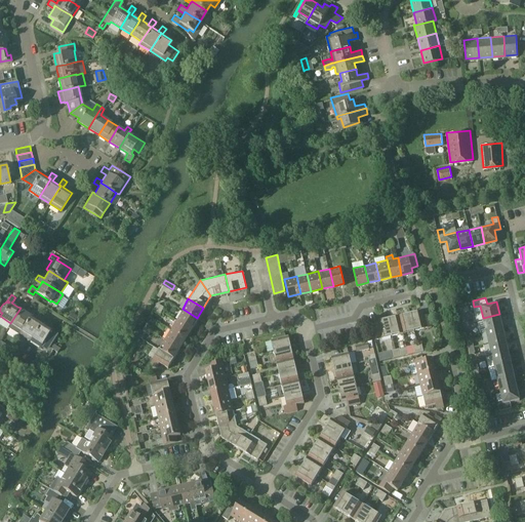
[(31,315),(28,313),(22,309),(25,304),(22,302),(17,307),(21,308),(10,323),(21,329),(21,330),(27,321),(31,315)]
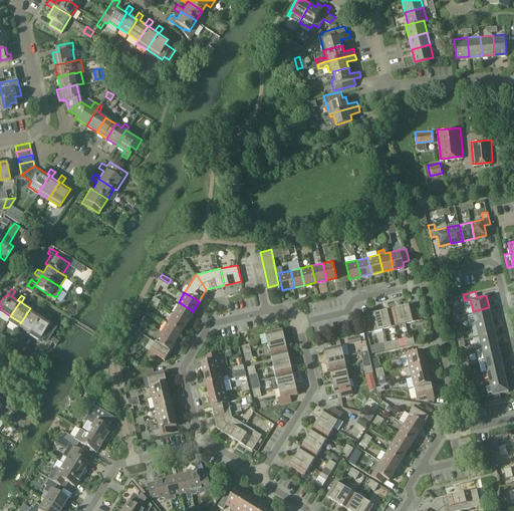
[(29,332),(40,314),(37,313),(32,309),(35,304),(31,301),(27,306),(30,308),(26,314),(20,323),(20,322),(18,325),(29,332)]
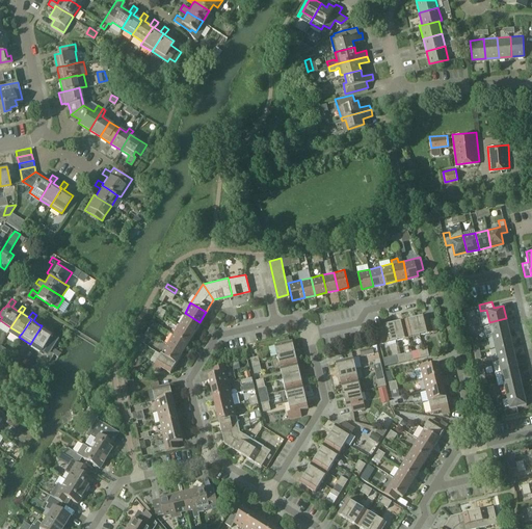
[(193,332),(200,322),(185,313),(179,322),(193,332)]
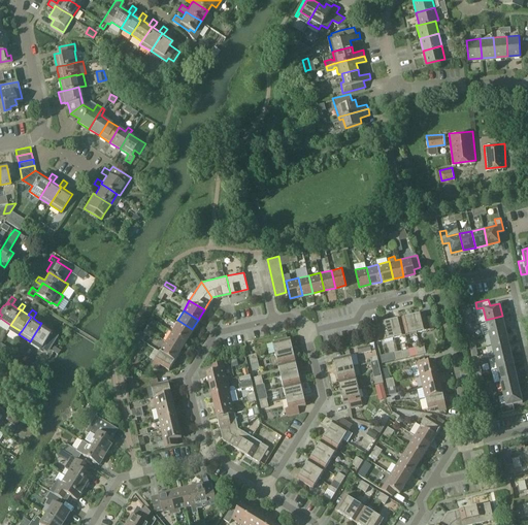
[(411,314),(416,331),(434,327),(431,315),(425,316),(423,310),(411,314)]
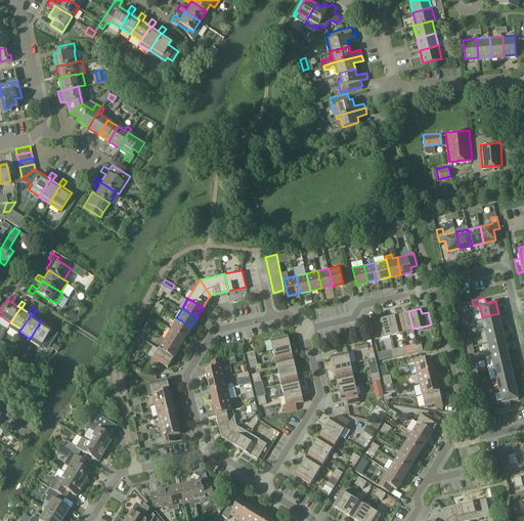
[(402,331),(412,329),(408,311),(398,313),(402,331)]
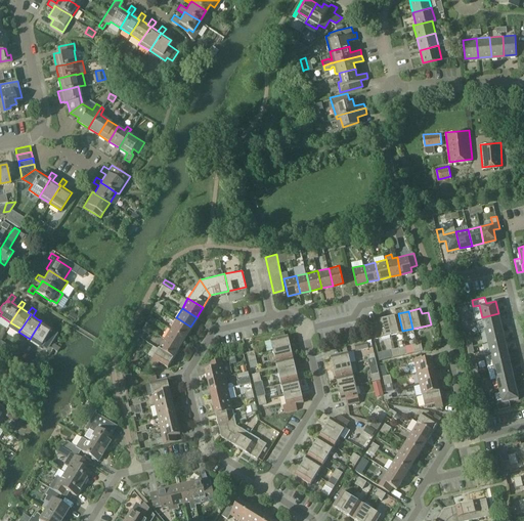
[(403,336),(402,331),(398,313),(387,316),(391,334),(397,332),(398,337),(403,336)]
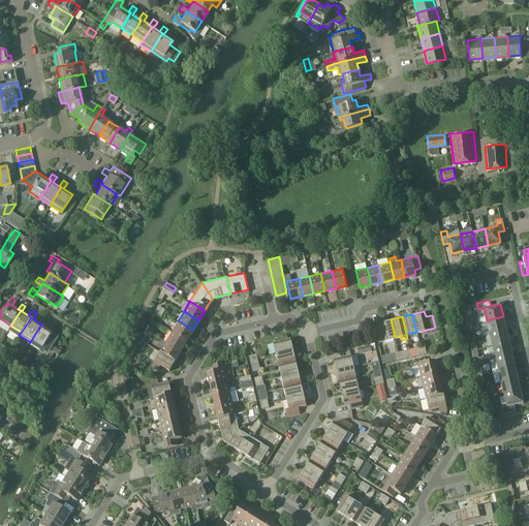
[(490,332),(506,329),(503,316),(487,320),(490,332)]
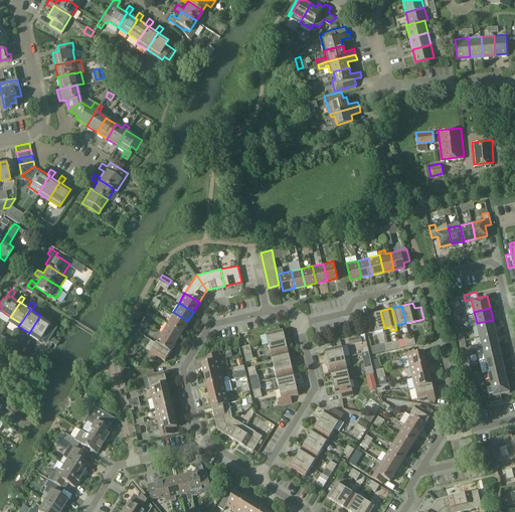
[(50,322),(42,317),(45,311),(41,309),(37,314),(40,315),(29,333),(44,343),(54,328),(49,324),(50,322)]
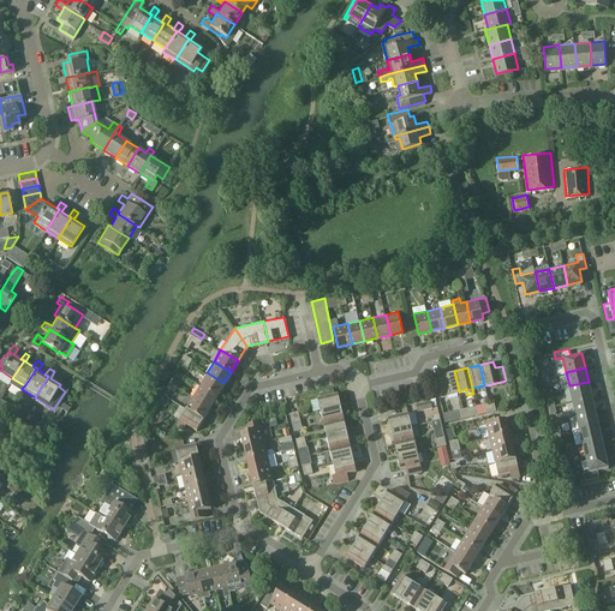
[(446,395),(459,391),(454,371),(441,375),(446,395)]
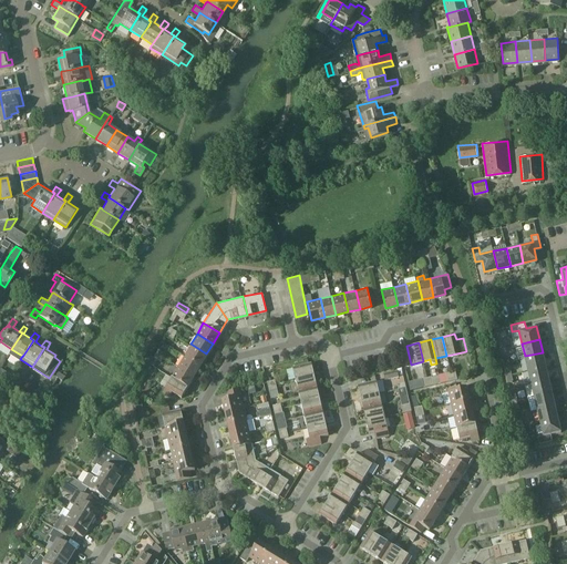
[(199,365),(206,354),(191,344),(184,355),(199,365)]
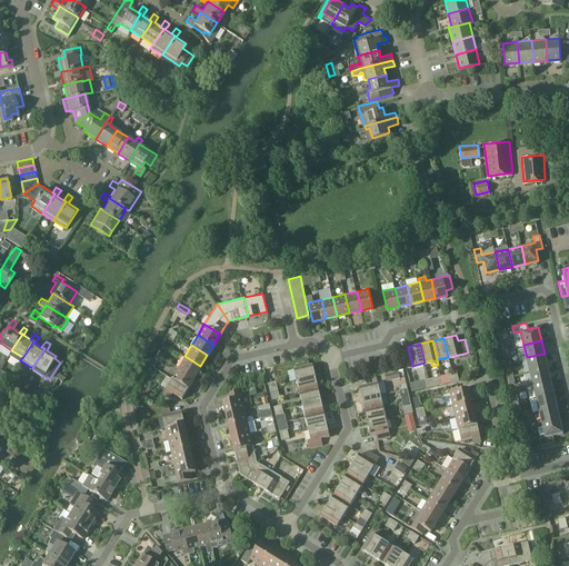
[(529,370),(548,366),(545,354),(527,357),(529,370)]
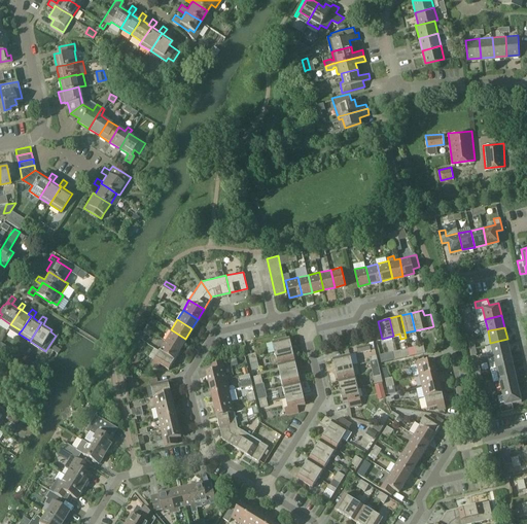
[(180,348),(185,339),(171,329),(165,339),(180,348)]
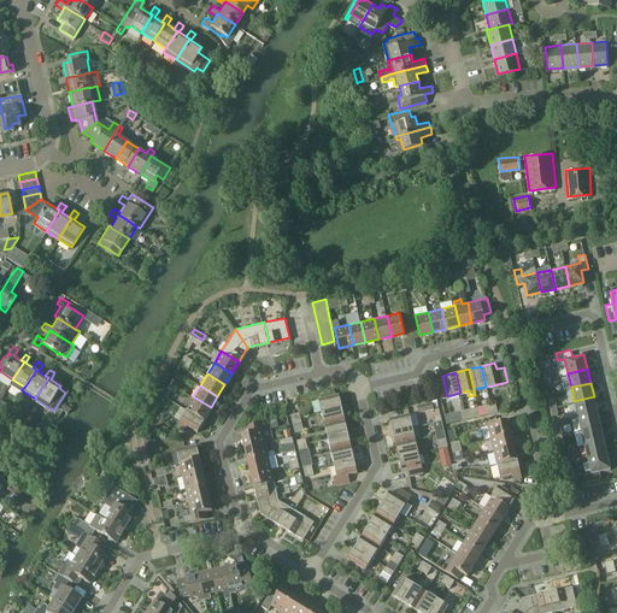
[(321,411),(341,406),(338,393),(317,398),(321,411)]
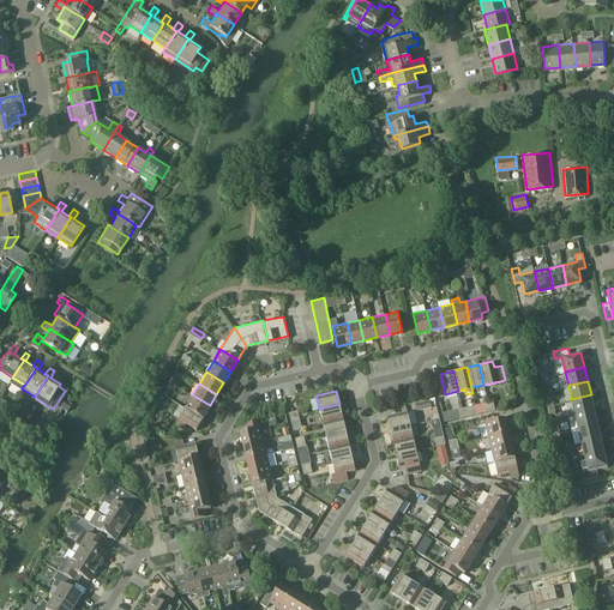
[(202,417),(210,405),(192,394),(185,406),(202,417)]
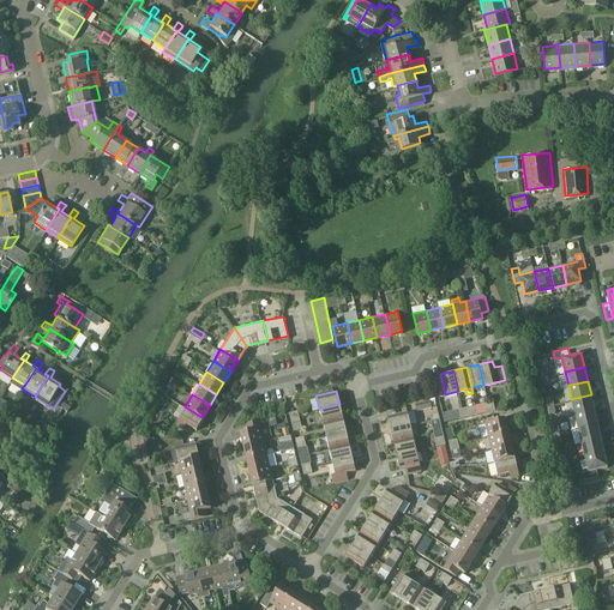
[(575,414),(594,409),(591,394),(571,399),(575,414)]
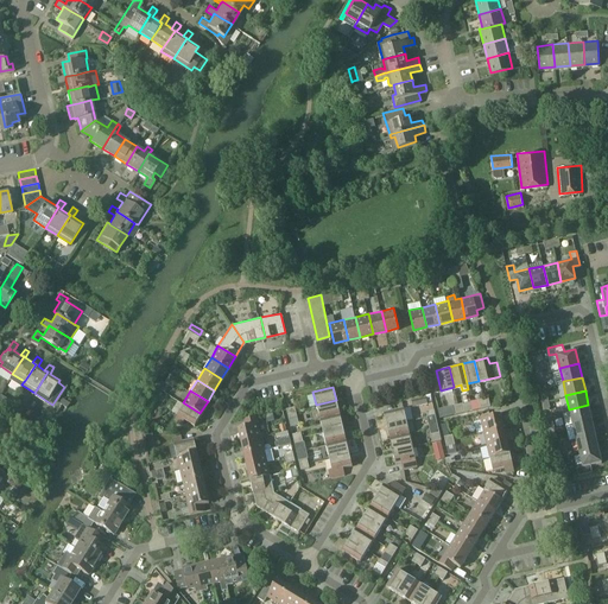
[(425,393),(411,396),(413,405),(428,401),(428,400),(425,393)]
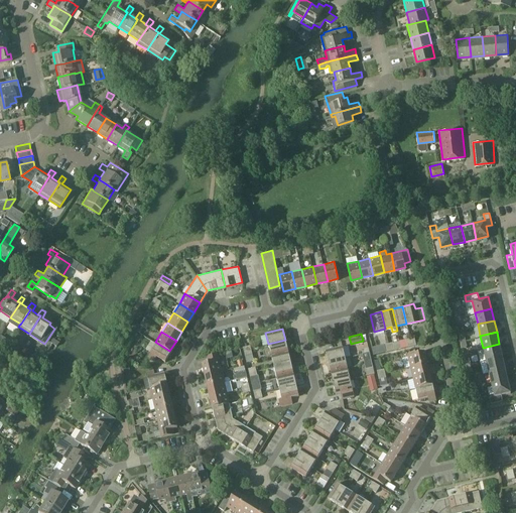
[(271,355),(287,351),(285,340),(268,344),(271,355)]
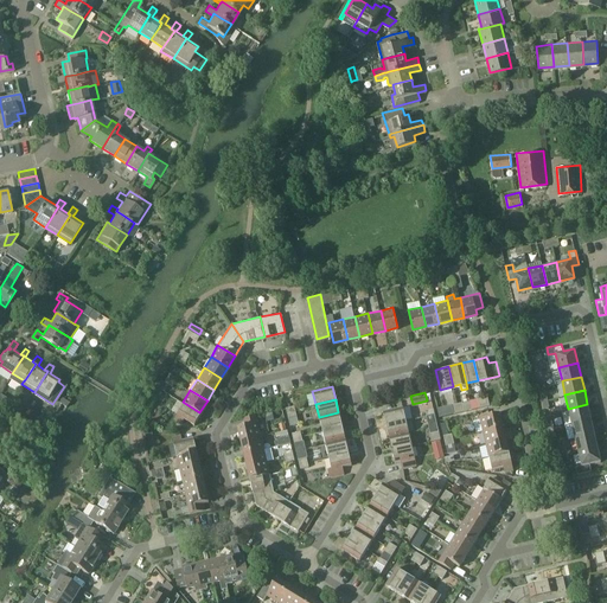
[(193,424),(199,412),(183,402),(173,417),(180,422),(183,418),(193,424)]
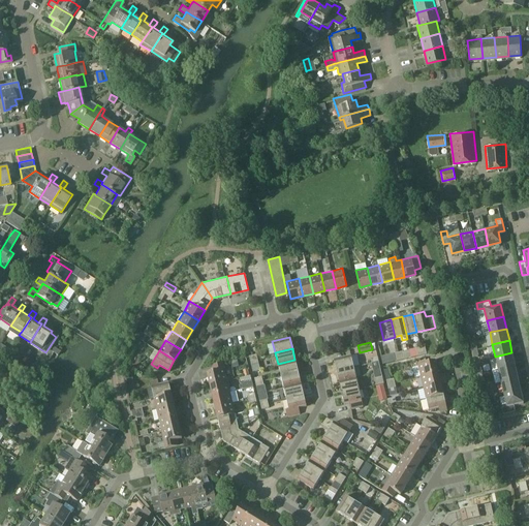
[(498,368),(515,365),(511,352),(495,357),(498,368)]
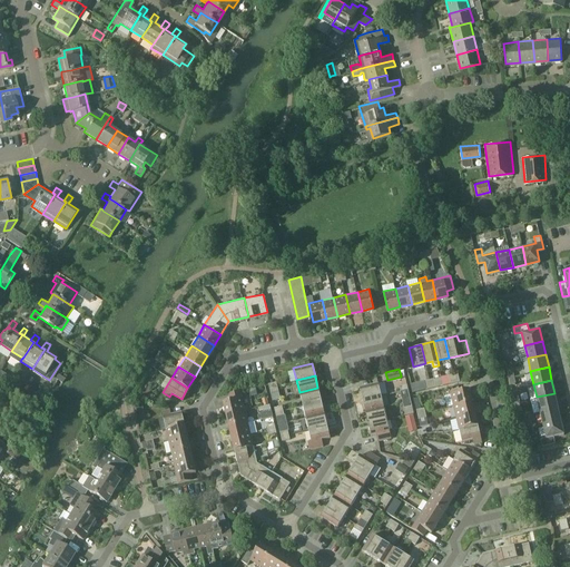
[(362,398),(381,393),(377,381),(360,385),(362,398)]
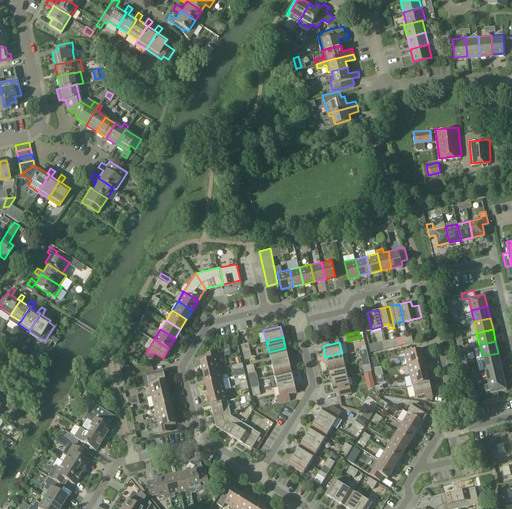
[(249,345),(242,347),(245,357),(251,356),(250,349),(249,345)]
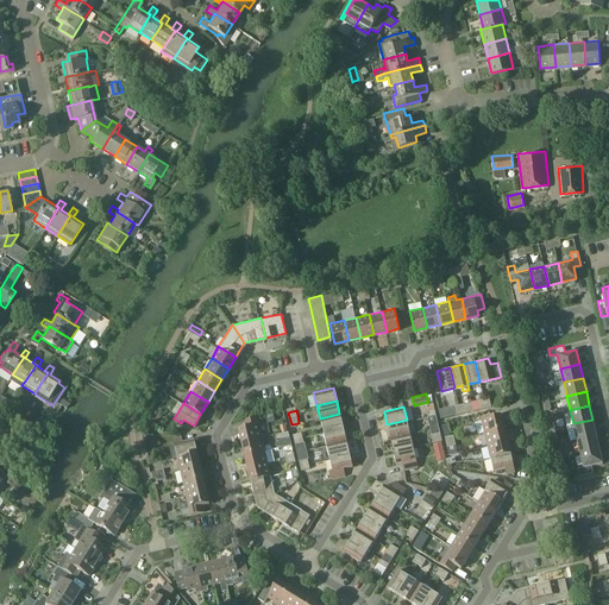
[(322,430),(343,426),(339,414),(320,418),(322,430)]
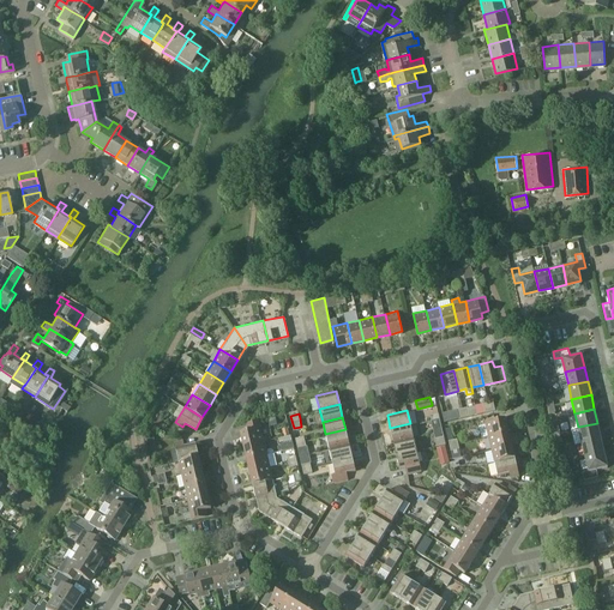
[(488,434),(509,429),(505,417),(485,422),(488,434)]
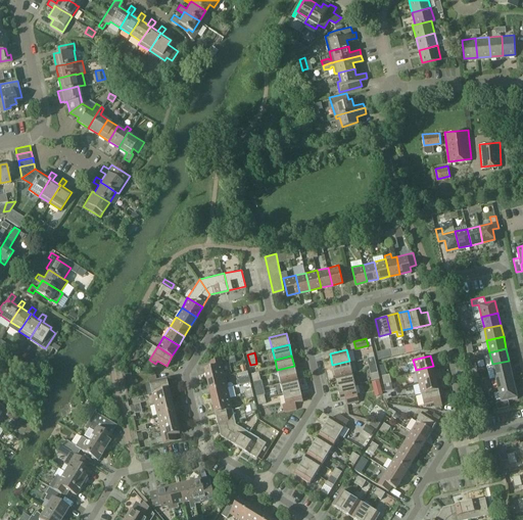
[(206,379),(224,375),(220,358),(207,360),(209,366),(204,368),(206,379)]
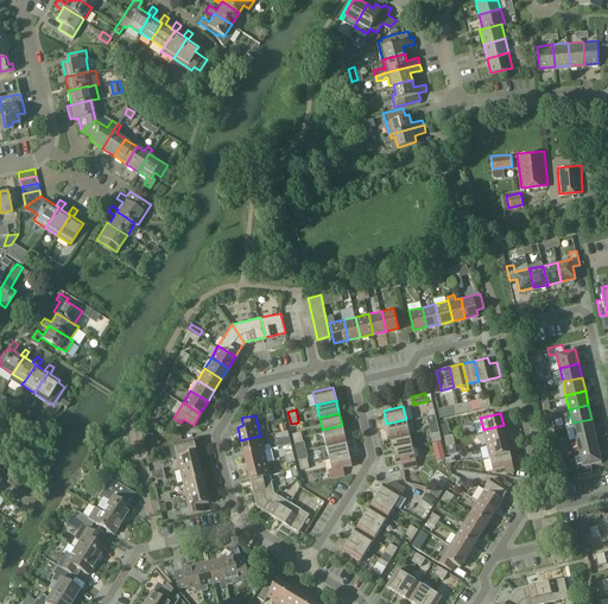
[(390,437),(409,432),(406,419),(386,424),(390,437)]
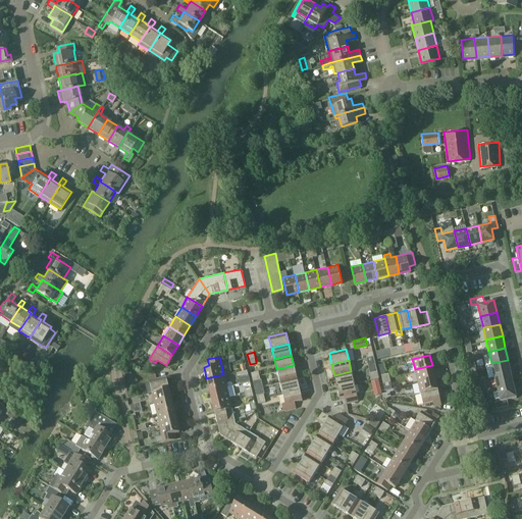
[(494,375),(511,371),(508,360),(491,363),(494,375)]
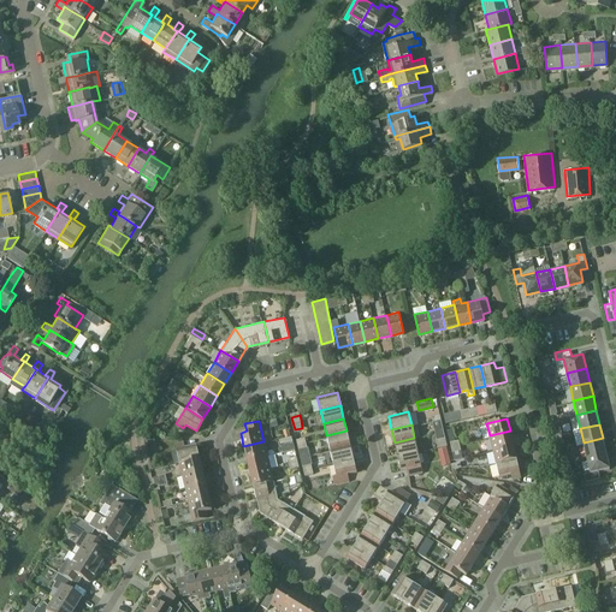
[(330,449),(349,444),(347,431),(326,435),(330,449)]
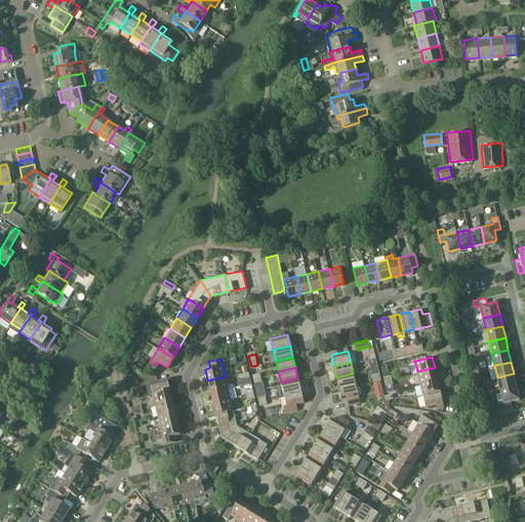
[(420,384),(437,379),(435,367),(417,371),(420,384)]
